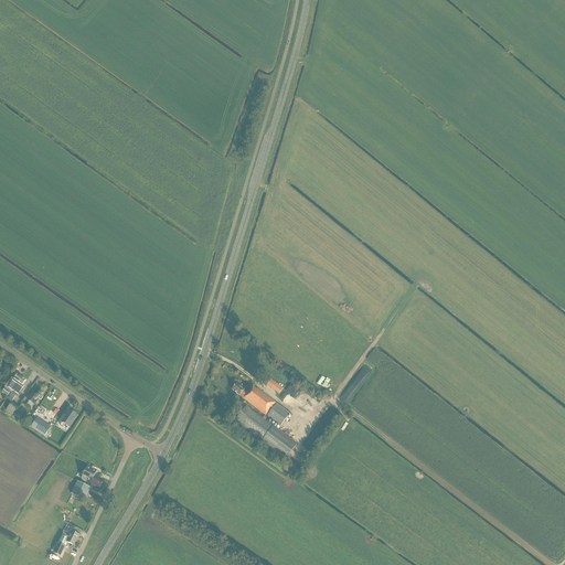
[(264,361),(258,369),(267,376),(273,368),(264,361)]
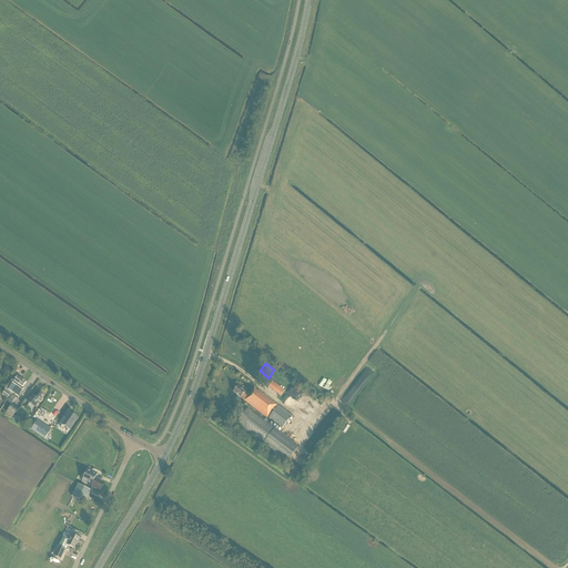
[(12,393),(22,379),(18,376),(8,389),(12,393)]
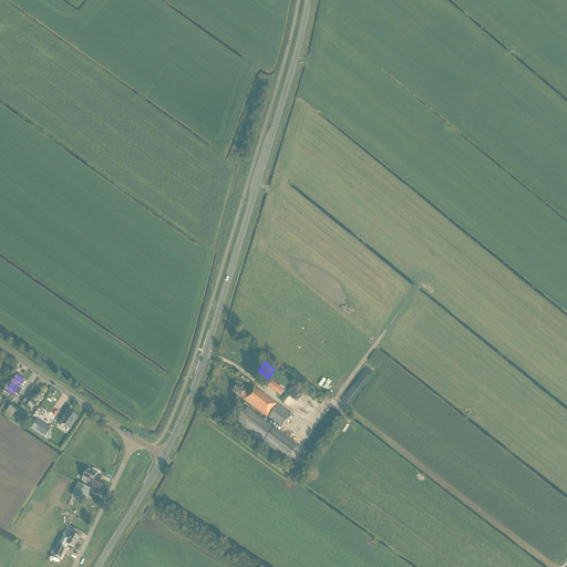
[(22,379),(12,392),(18,397),(22,390),(22,391),(24,388),(23,387),(27,382),(22,379)]
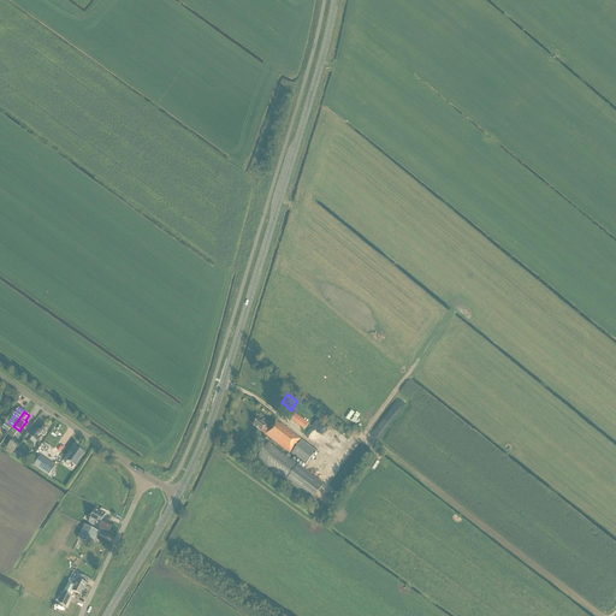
[(296,414),(291,420),(304,430),(308,424),(296,414)]
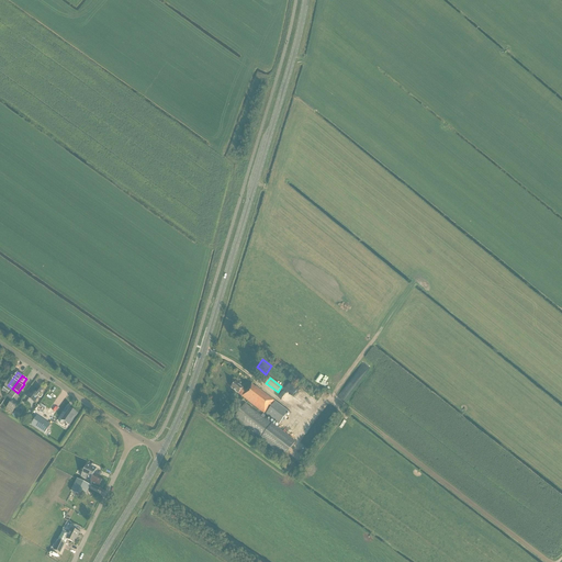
[(243,388),(235,382),(233,385),(232,384),(231,386),(232,388),(231,389),(242,396),(278,425),(288,412),(251,384),(246,391),(243,389),(243,388)]
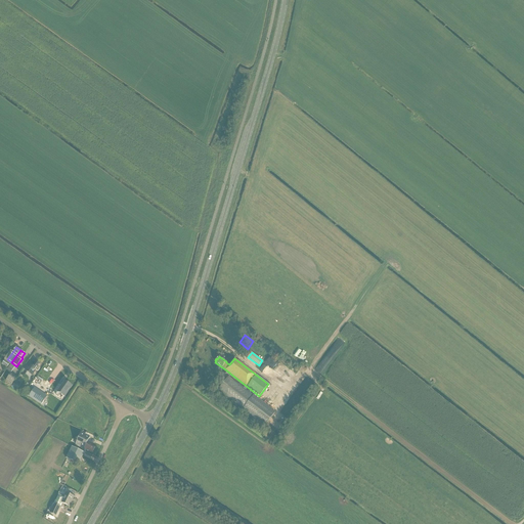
[(265,361),(280,378),(286,373),(270,356),(265,361)]
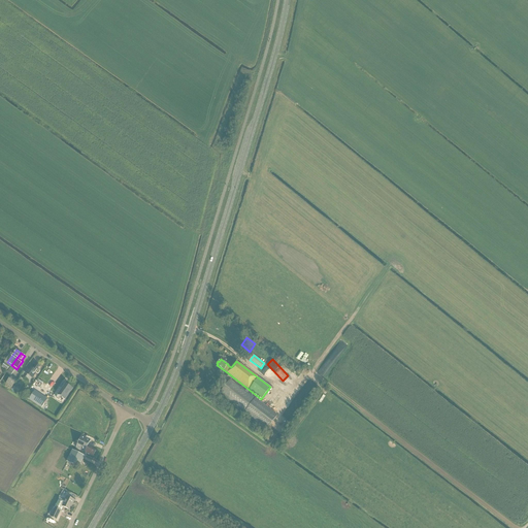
[(40,367),(36,364),(33,369),(31,368),(26,374),(32,378),(36,373),(35,373),(40,367)]
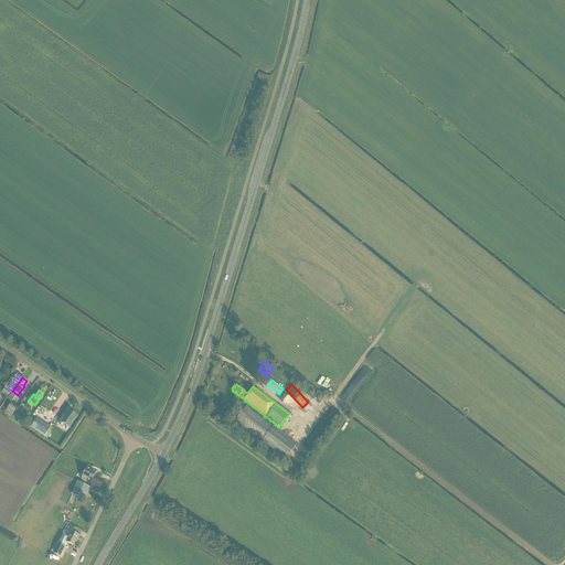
[(18,407),(12,403),(7,412),(12,415),(18,407)]
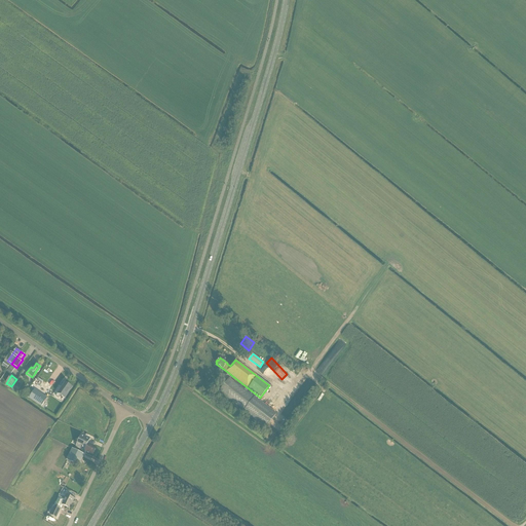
[(65,382),(55,396),(59,398),(60,396),(65,399),(72,387),(65,382)]
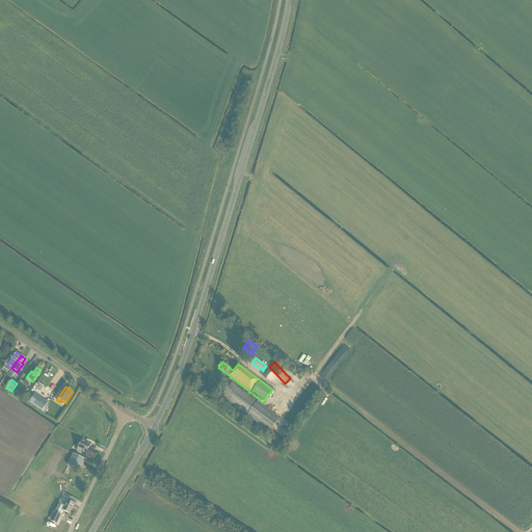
[(49,402),(34,393),(28,403),(43,413),(49,402)]
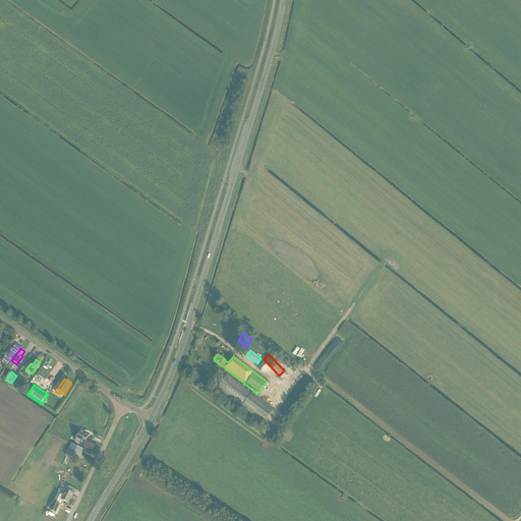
[(358,420),(354,426),(361,430),(365,424),(358,420)]
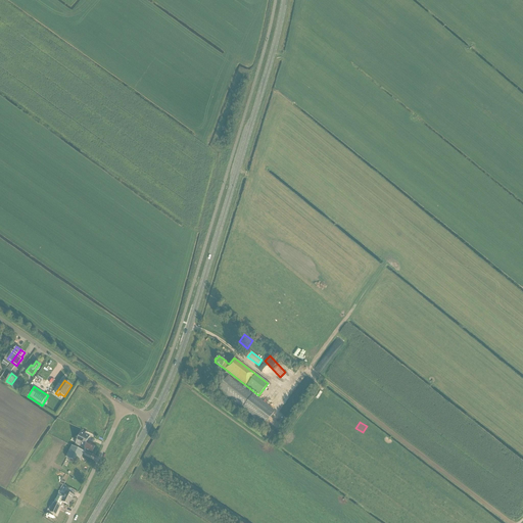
[(76,443),(92,452),(95,446),(87,442),(90,436),(81,432),(76,443)]
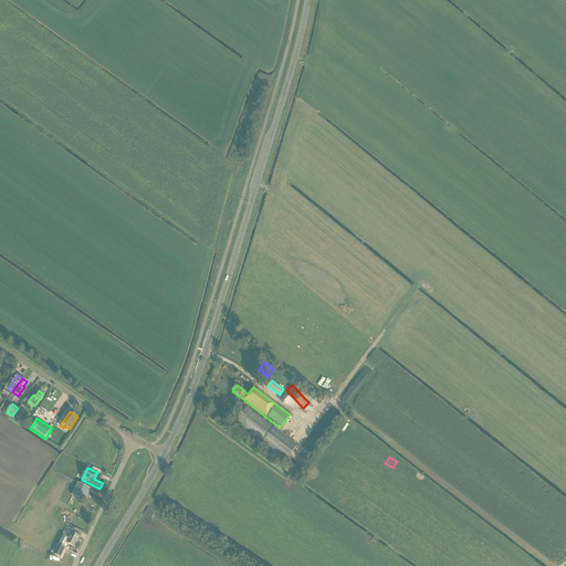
[(91,489),(77,482),(71,495),(85,502),(91,489)]
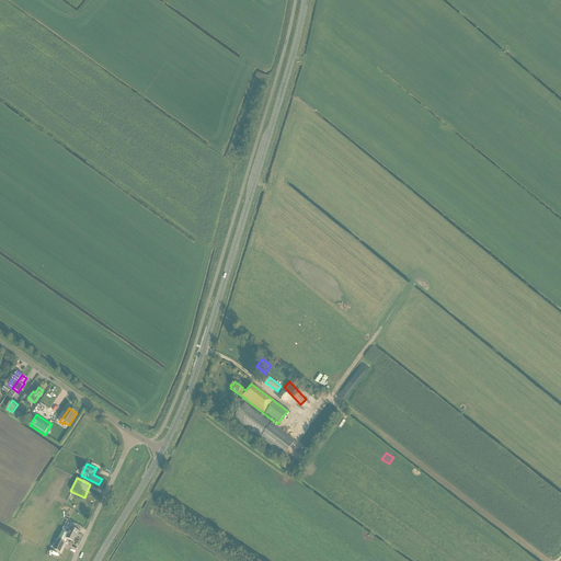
[(71,528),(66,538),(73,542),(79,531),(71,528)]
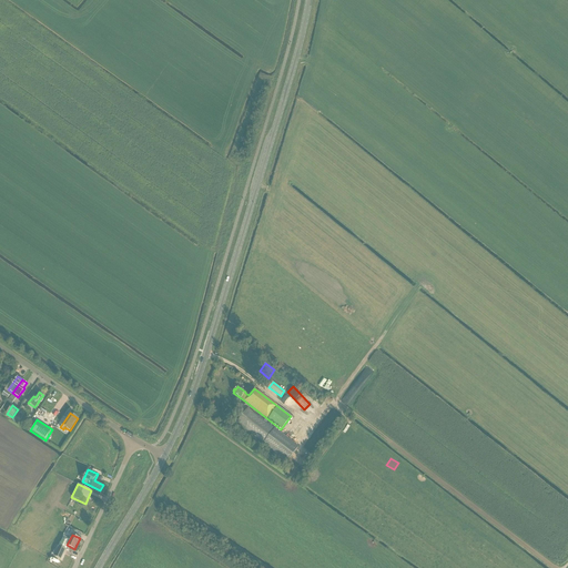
[(60,547),(56,556),(60,559),(64,549),(60,547)]
